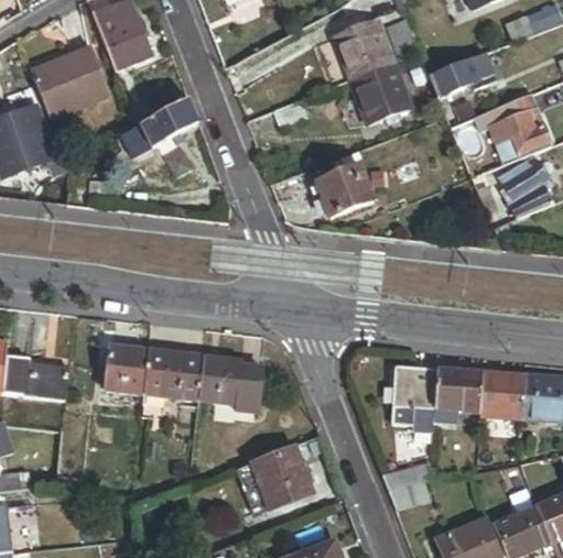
[(0,0),(0,20),(21,8),(15,0),(0,0)]
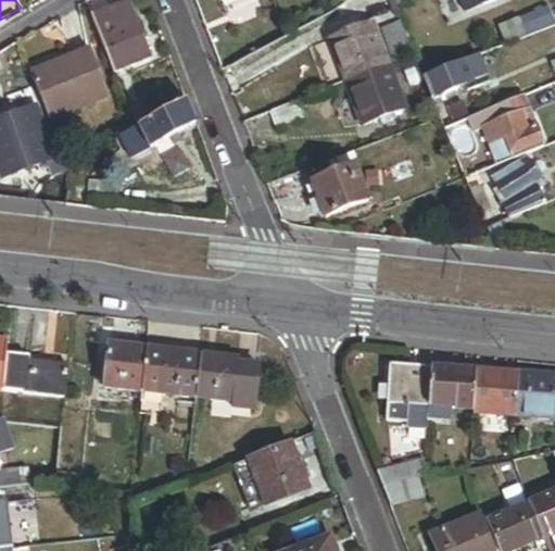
[(124,0),(91,12),(113,70),(149,57),(127,0),(124,0)]
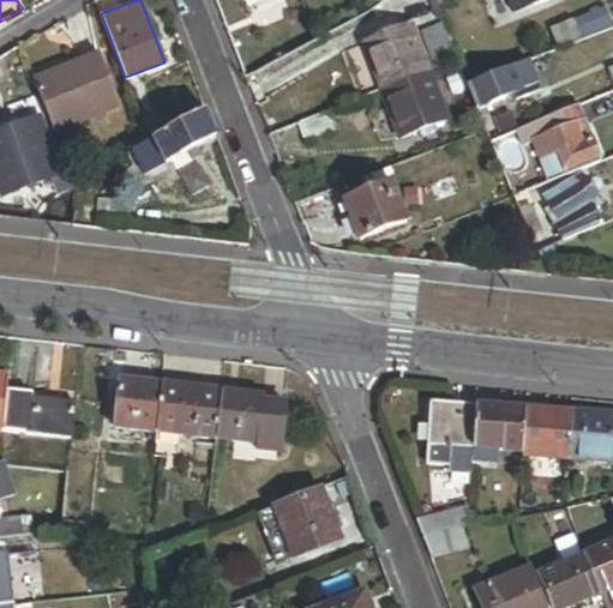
[(464,10),(461,0),(440,0),(438,1),(444,18),(464,10)]
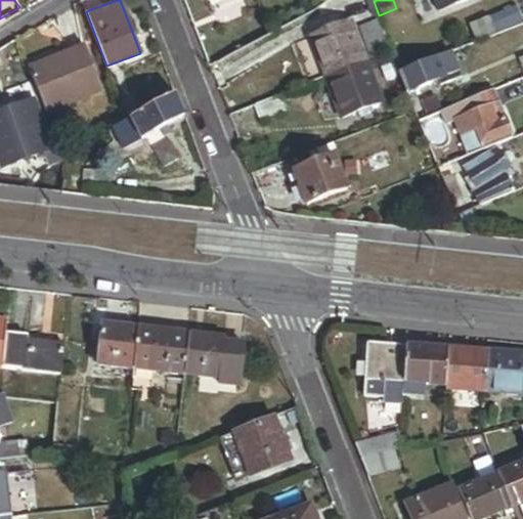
[(411,3),(410,0),(393,0),(396,8),(397,9),(411,3)]
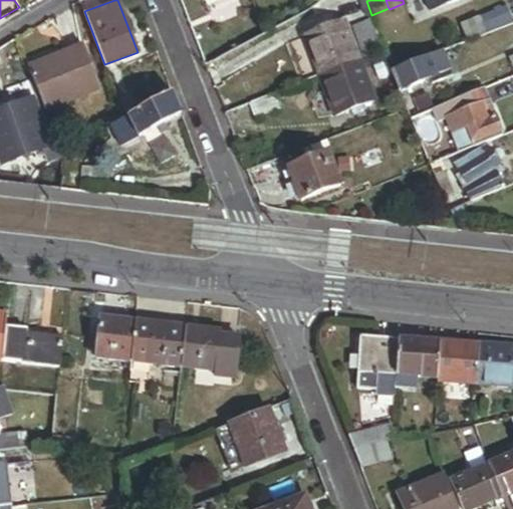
[(489,29),(512,18),(512,14),(507,1),(482,12),(489,29)]
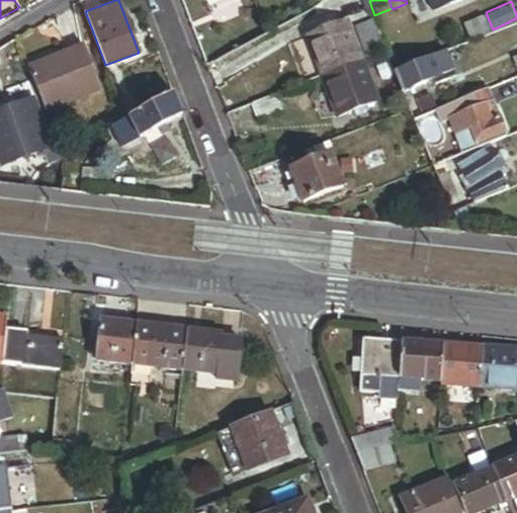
[(471,37),(493,29),(486,12),(464,21),(471,37)]
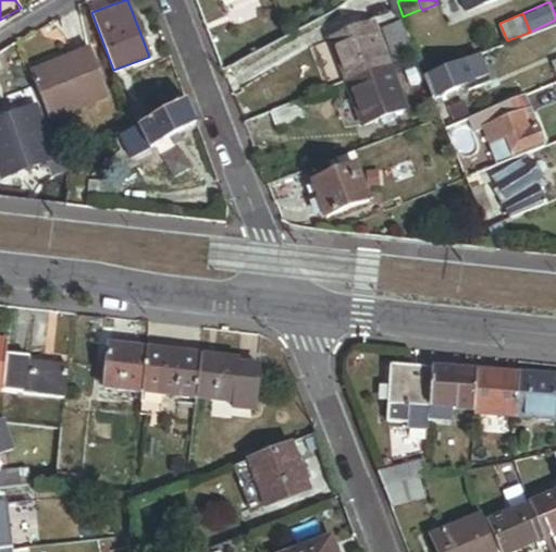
[(384,24),(397,58),(415,51),(402,16),(384,24)]
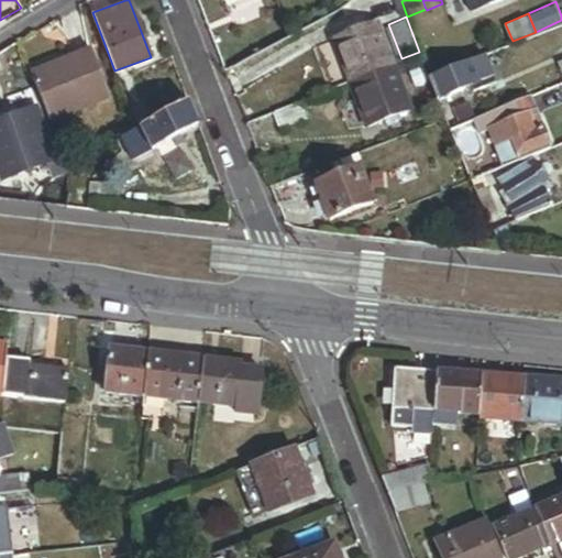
[(260,56),(295,35),(288,18),(252,39),(260,56)]
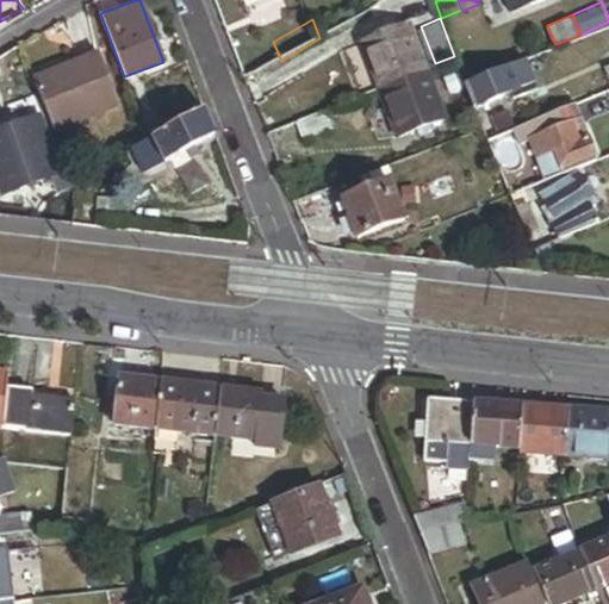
[(380,88),(426,69),(406,22),(361,41),(361,42),(379,87),(380,88)]
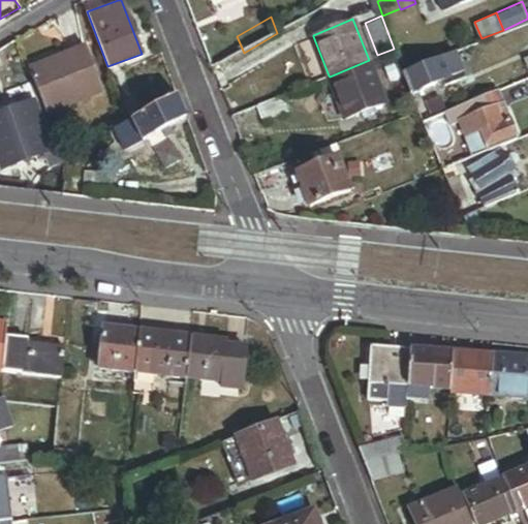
[(314,82),(329,75),(313,36),(299,43),(314,82)]
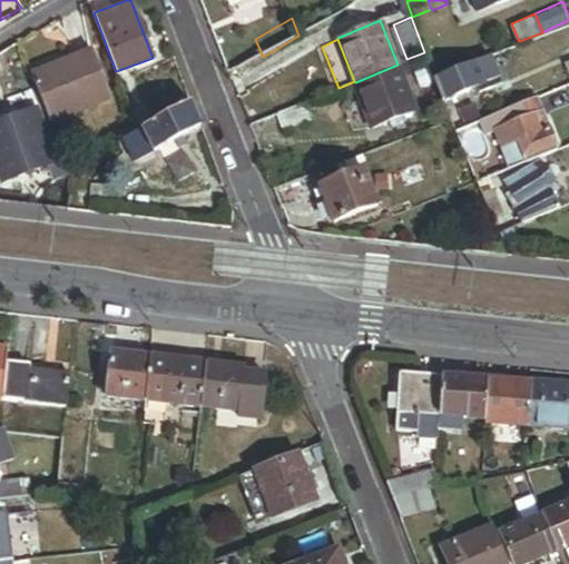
[(115,95),(96,49),(33,75),(52,120),(115,95)]
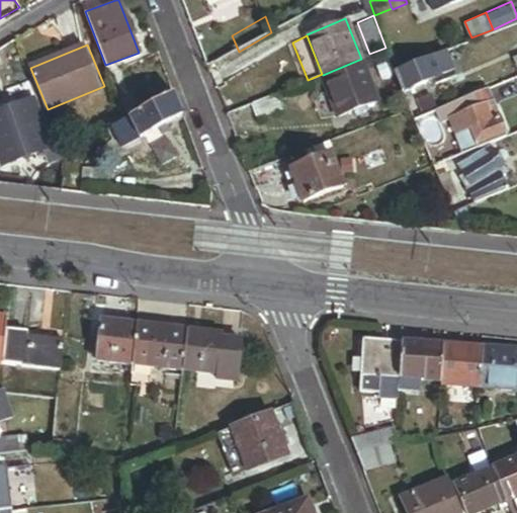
[(457,75),(446,49),(432,55),(440,74),(443,81),(457,75)]
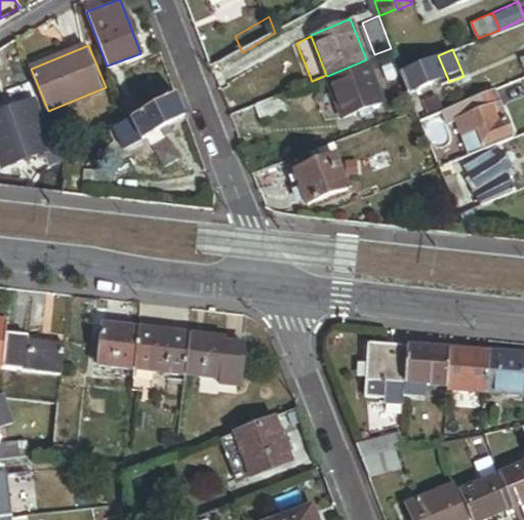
[(446,75),(438,55),(401,71),(409,90),(446,75)]
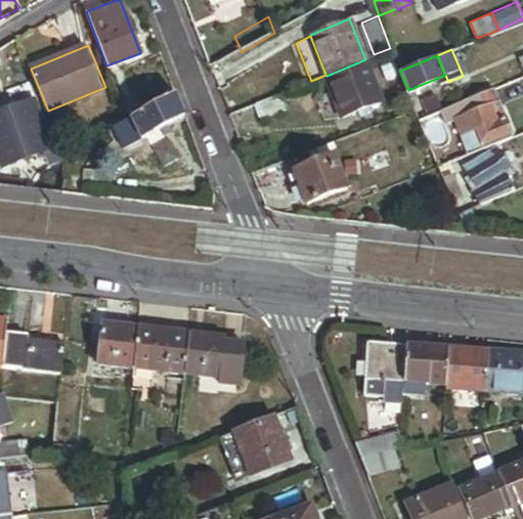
[(382,99),(365,59),(327,76),(342,115),(382,99)]
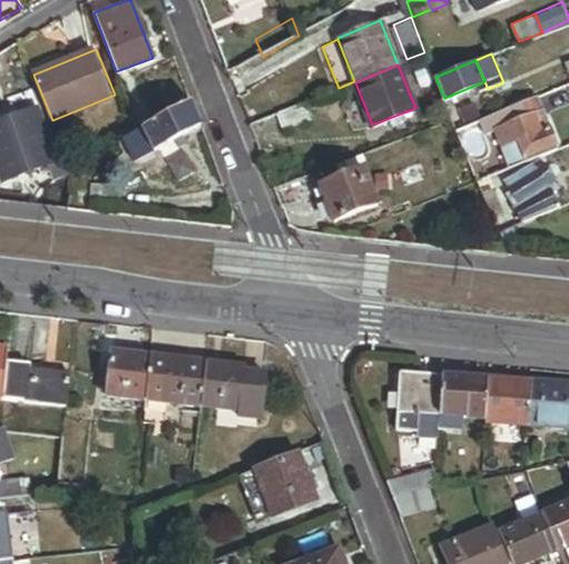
[(537,95),(530,98),(535,110),(542,127),(549,125),(537,95)]
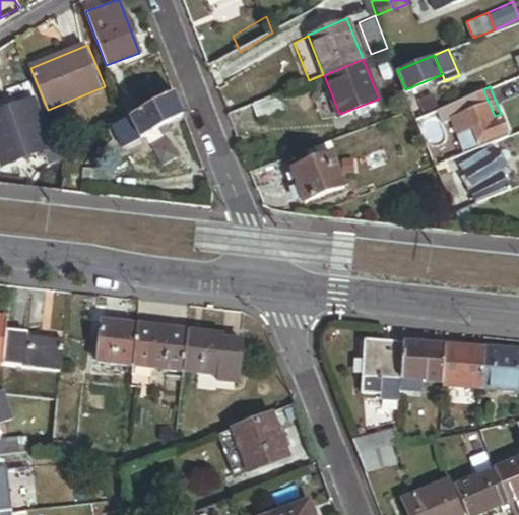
[(182,112),(174,89),(136,110),(125,116),(112,123),(116,132),(121,143),(182,112)]
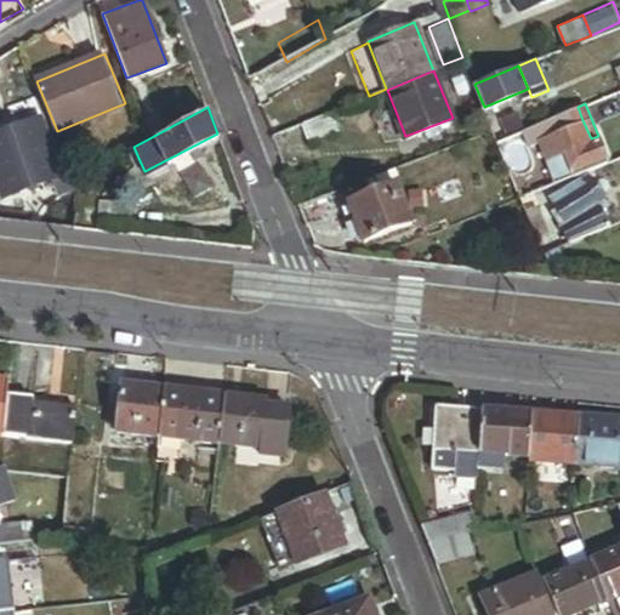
[(578,107),(524,129),(516,132),(521,141),(530,142),(541,137),(547,135),(582,120),(578,107)]
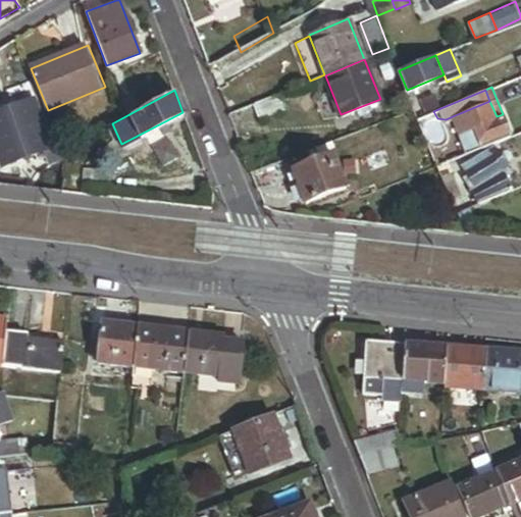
[(290,106),(283,92),(258,103),(263,117),(290,106)]
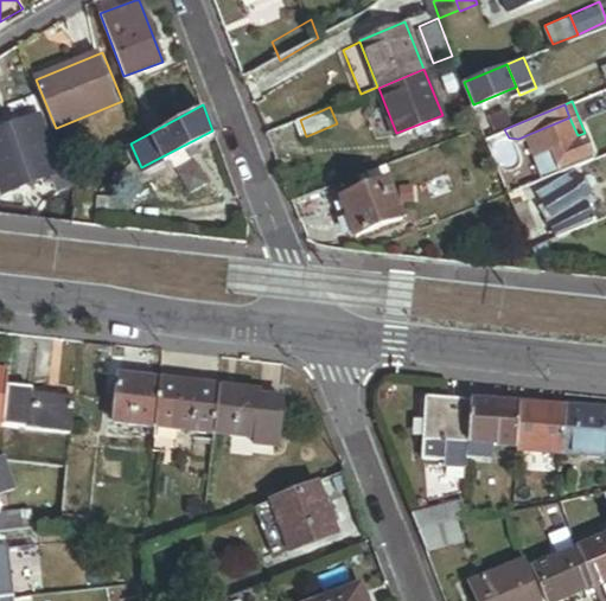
[(504,129),(512,126),(505,107),(490,113),(498,132),(504,129)]
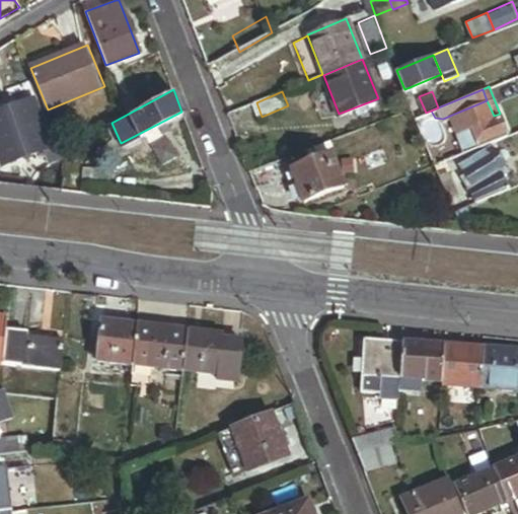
[(125,116),(136,109),(129,96),(120,102),(125,116)]
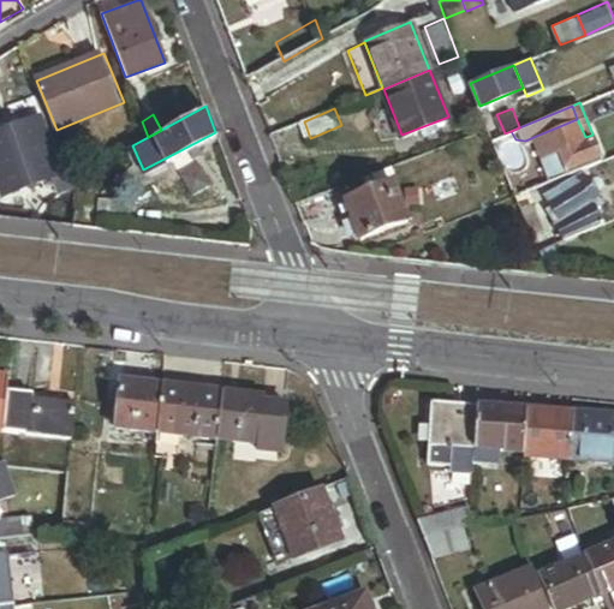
[(51,174),(58,171),(39,115),(0,129),(0,190),(0,191),(51,174)]
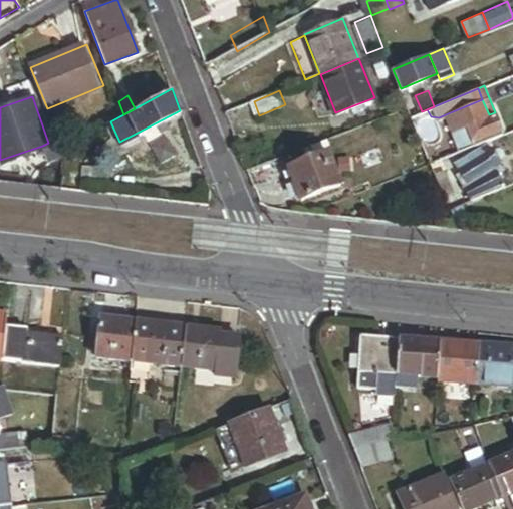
[(476,144),(503,133),(495,112),(489,114),(482,99),(453,111),(459,128),(468,123),(476,144)]
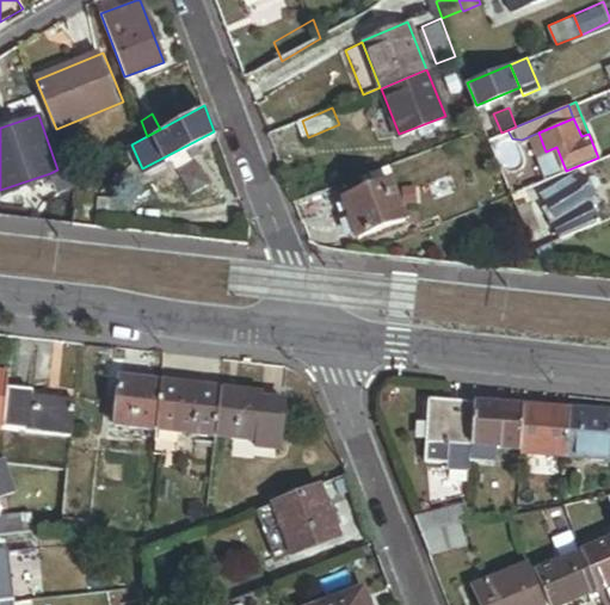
[(533,135),(550,177),(566,171),(556,147),(546,152),(538,133),(533,135)]
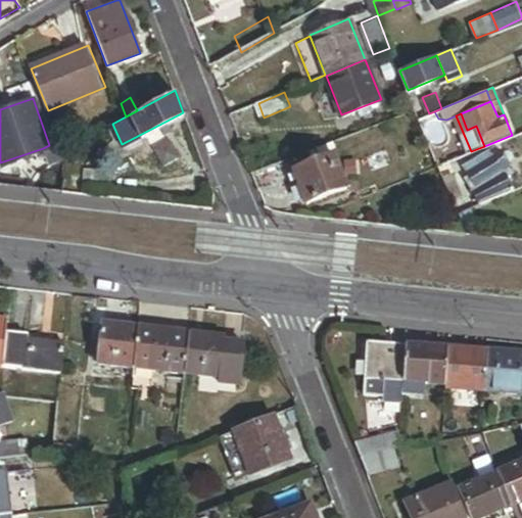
[(116,133),(112,124),(107,127),(111,135),(116,133)]
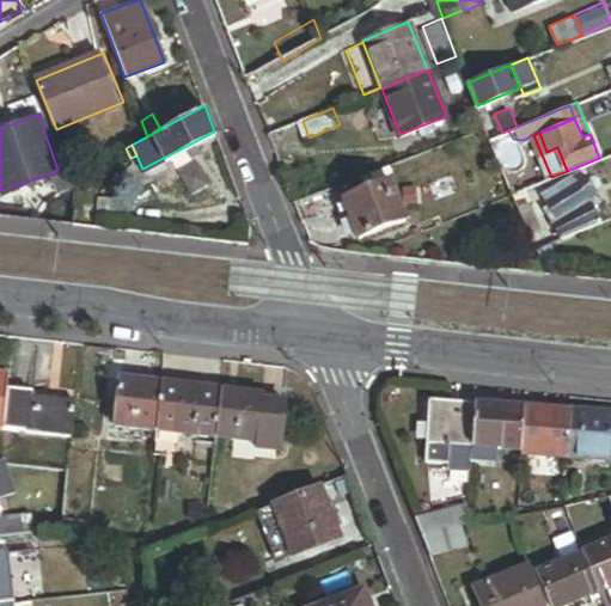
[(66,167),(57,170),(50,173),(55,190),(72,184),(66,167)]
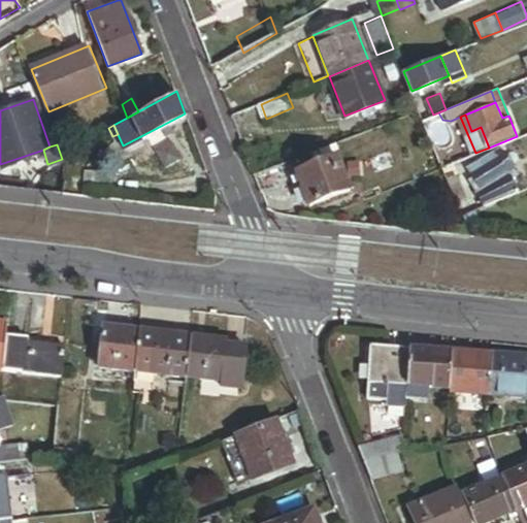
[(486,201),(521,188),(513,176),(509,171),(517,167),(503,148),(471,166),(476,174),(484,187),(479,190),(486,201)]
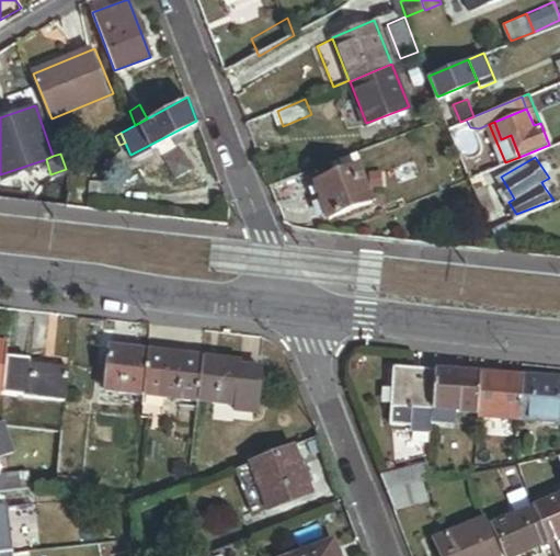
[(376,200),(363,165),(320,181),(333,216),(376,200)]
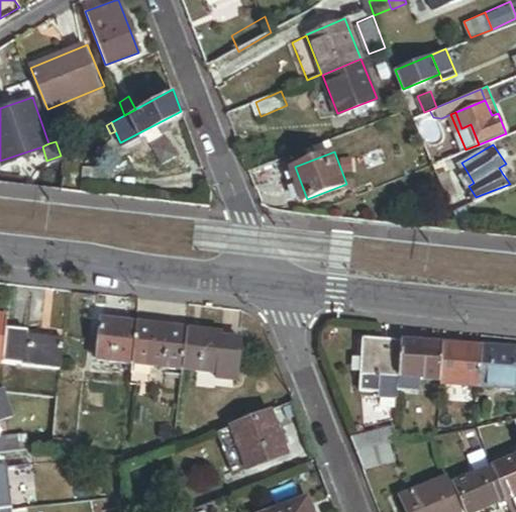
[(451,168),(446,157),(434,163),(438,173),(439,172),(449,169),(451,168)]
